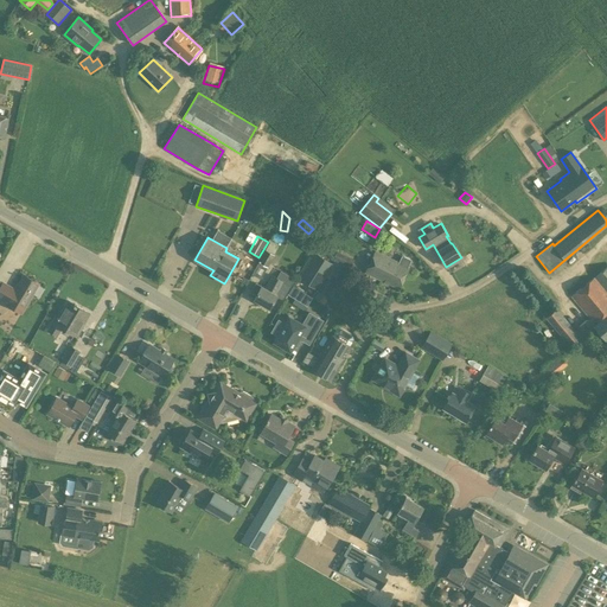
[(307,238),(304,243),(311,249),(308,253),(312,256),(318,247),(307,238)]
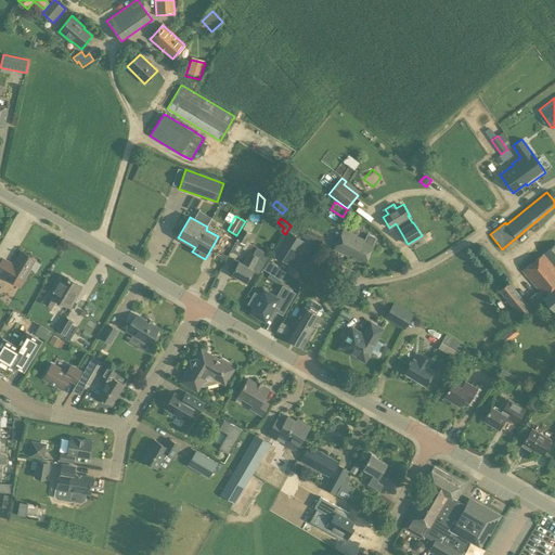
[(231,252),(239,256),(246,241),(252,233),(243,228),(230,250),(231,252)]
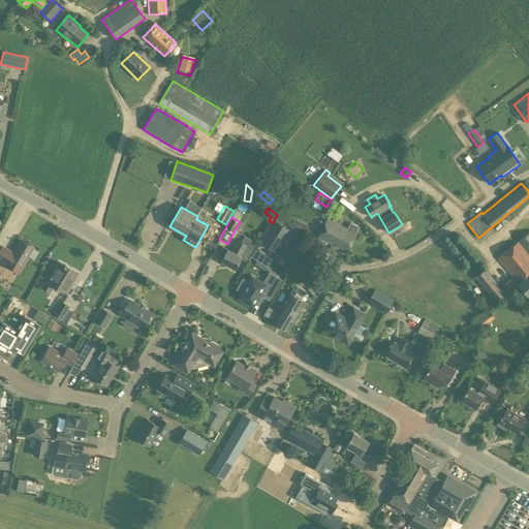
[(297,228),(293,234),(304,239),(309,226),(293,219),(290,225),(297,228)]
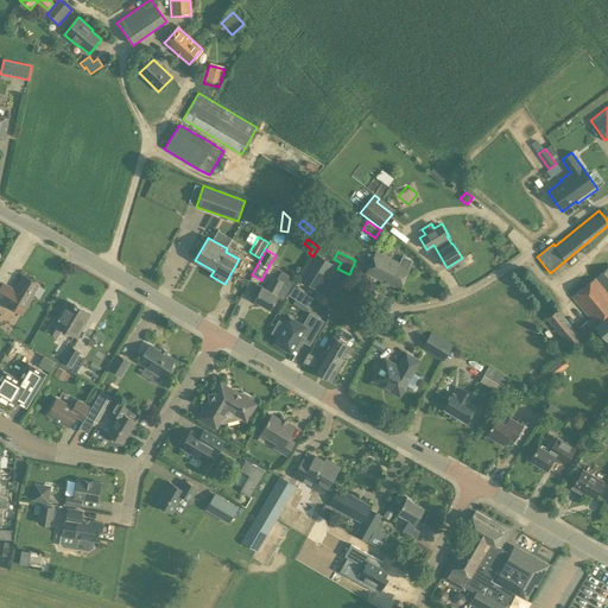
[(315,253),(299,279),(318,291),(327,276),(334,265),(315,253)]
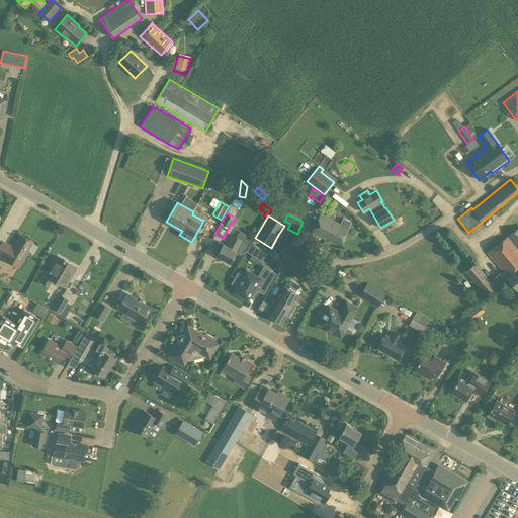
[(340,246),(348,229),(347,228),(349,225),(348,223),(345,221),(342,222),(341,225),(321,216),(313,233),(340,246)]
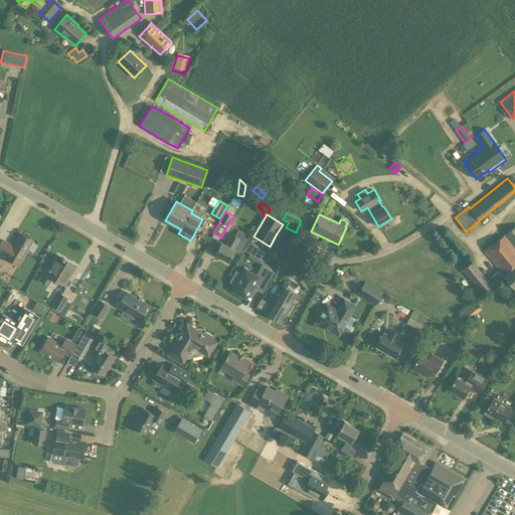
[(497,284),(505,278),(514,289),(514,288),(514,226),(486,251),(500,272),(497,272),(492,277),(497,284)]
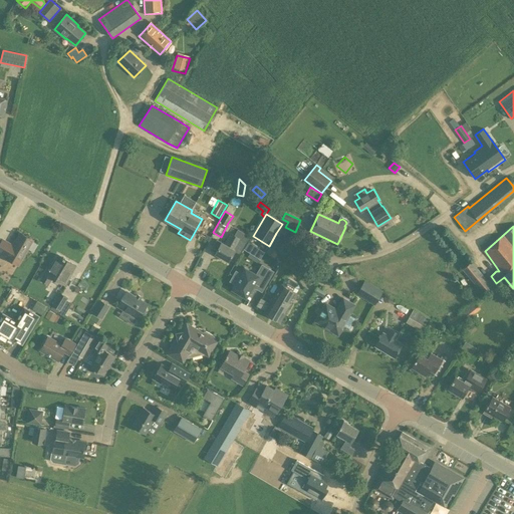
[(228,262),(234,250),(240,253),(250,236),(238,229),(235,234),(231,232),(224,244),(222,242),(215,254),(228,262)]
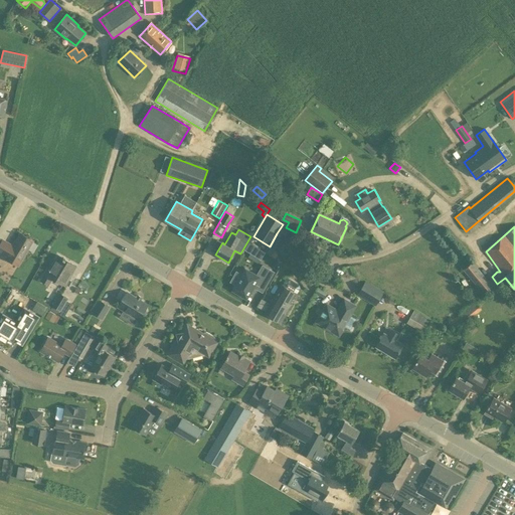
[(0,242),(0,253),(6,258),(6,259),(18,266),(33,240),(21,233),(14,245),(2,238),(0,242)]
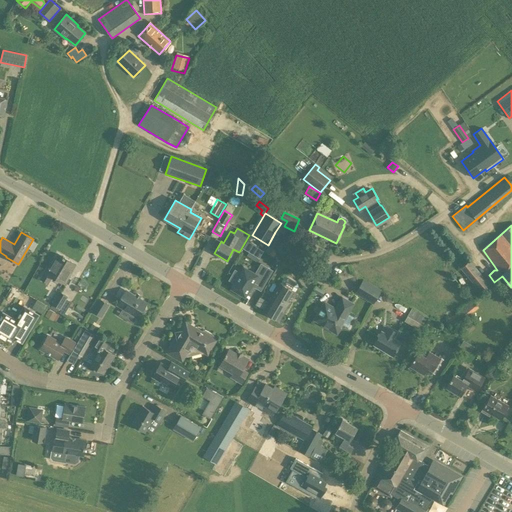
[(248,241),(244,248),(249,252),(254,245),(248,241)]
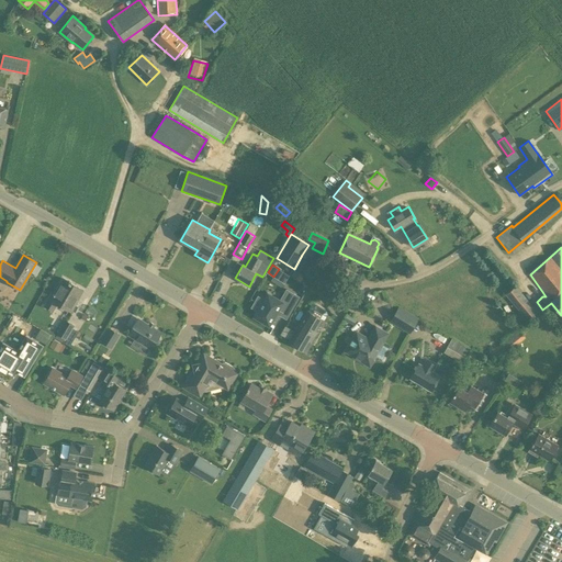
[(64,279),(54,295),(51,293),(43,306),(54,312),(57,304),(70,312),(82,290),(64,279)]
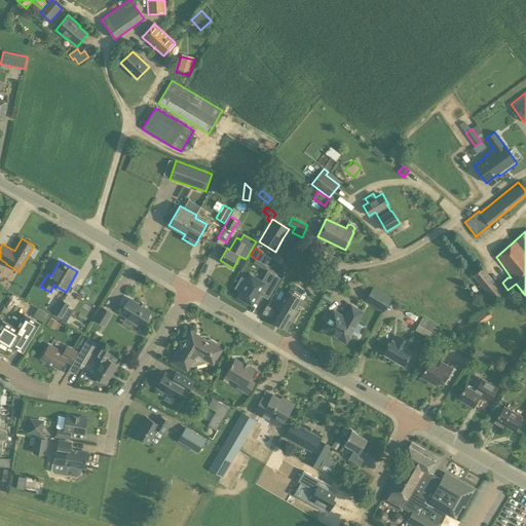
[(504,294),(483,267),(473,275),(494,301),(504,294)]
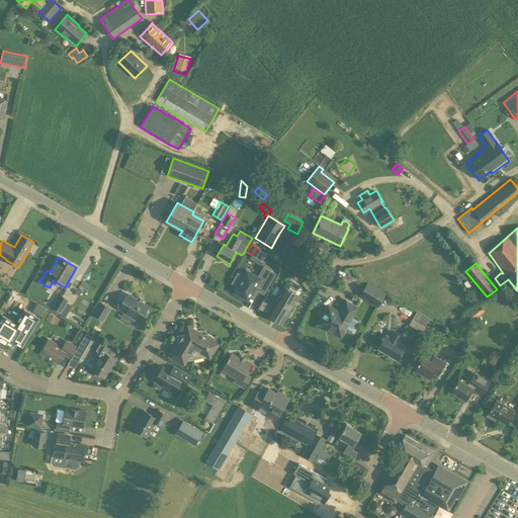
[(247,271),(235,292),(247,299),(248,299),(251,294),(254,296),(257,290),(264,294),(277,272),(265,265),(258,278),(247,271)]
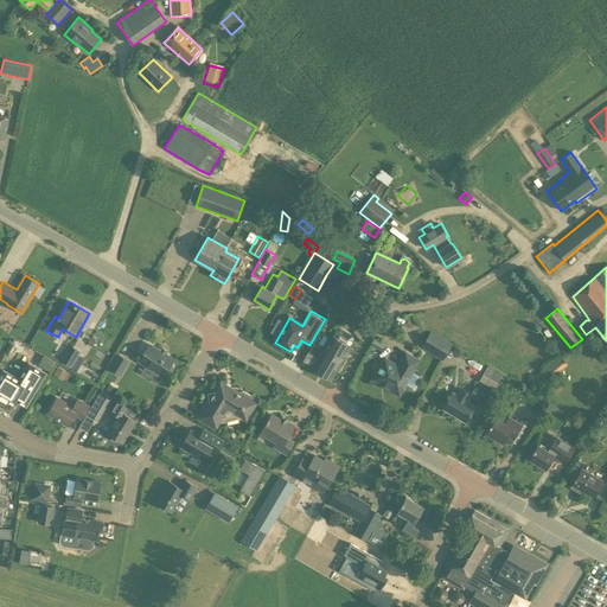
[(336,330),(332,337),(331,336),(312,370),(331,381),(351,347),(350,346),(353,340),(352,337),(339,328),(336,330)]
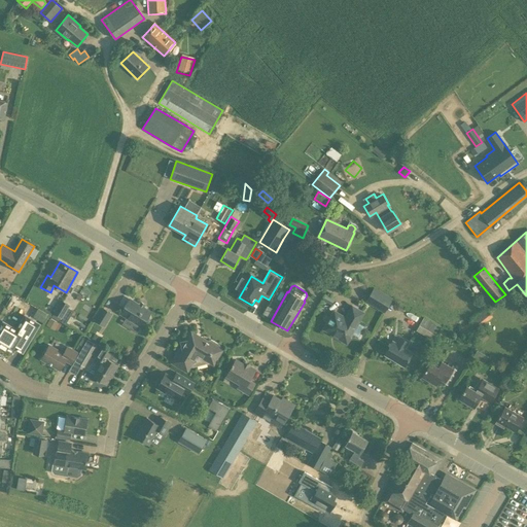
[(365,302),(384,313),(393,299),(374,287),(365,302)]
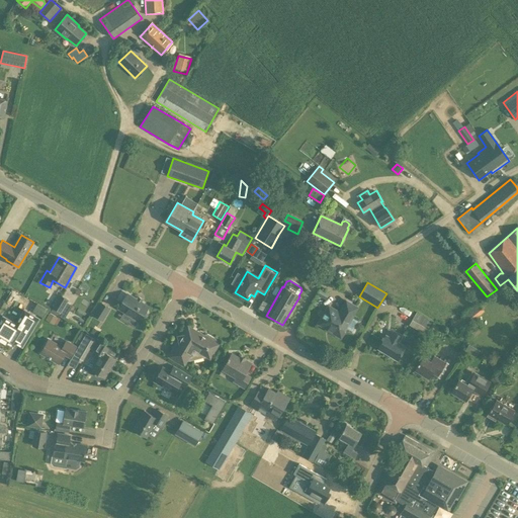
[(118,308),(140,321),(142,317),(144,318),(146,317),(147,316),(147,314),(147,313),(146,312),(149,307),(127,293),(118,308)]
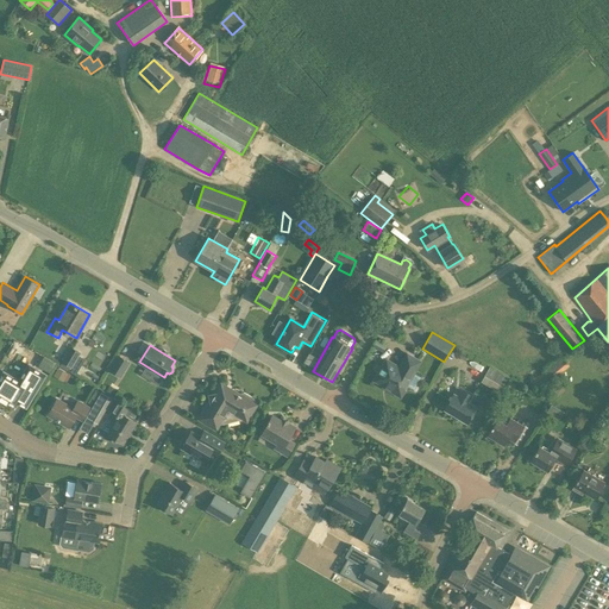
[(61,360),(71,368),(81,352),(70,346),(61,360)]
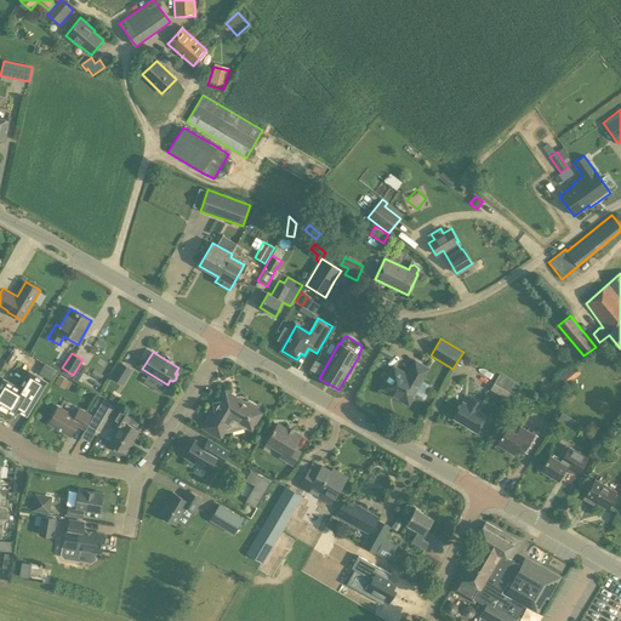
[(110,377),(123,385),(134,369),(121,362),(110,377)]
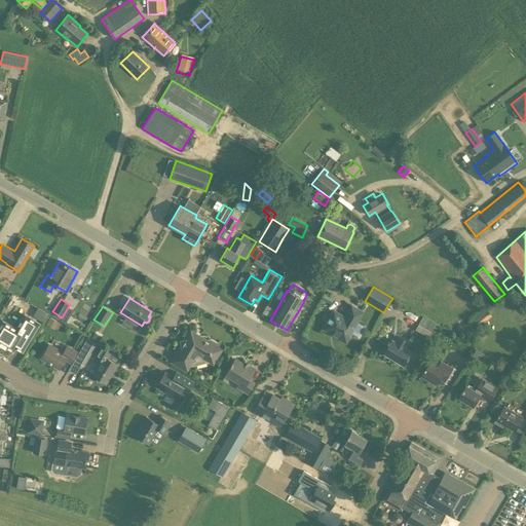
[(333,311),(323,330),(346,343),(363,313),(351,306),(344,317),(333,311)]
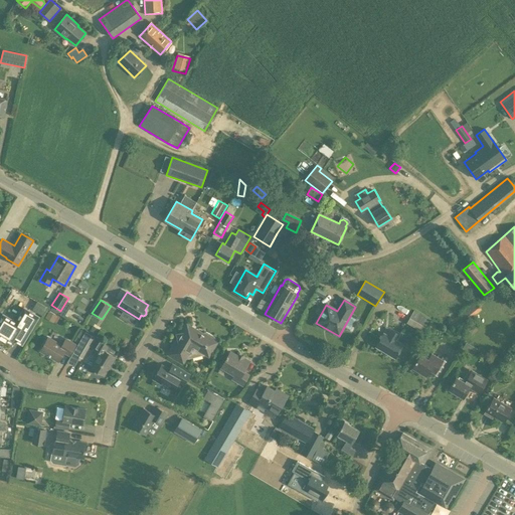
[(456,331),(482,309),(474,300),(460,313),(449,323),(456,331)]
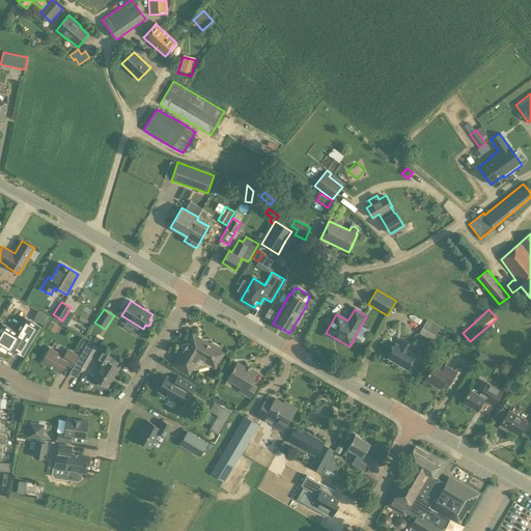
[(3,324),(0,328),(0,346),(14,355),(16,351),(23,355),(29,344),(40,327),(32,323),(25,318),(17,332),(3,324)]
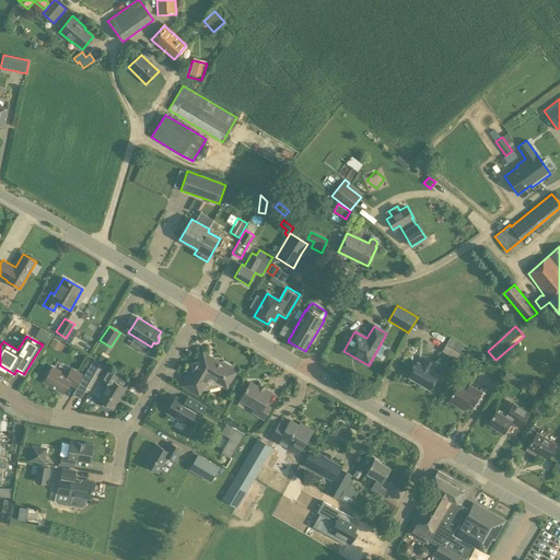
[(452,336),(442,351),(458,361),(467,347),(452,336)]
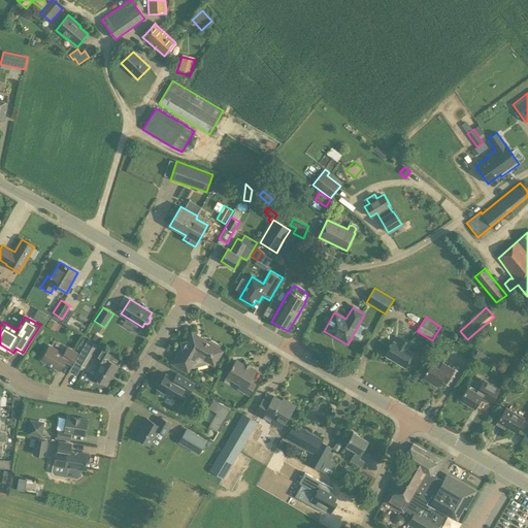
[(50,319),(46,325),(58,331),(61,326),(59,324),(50,319)]
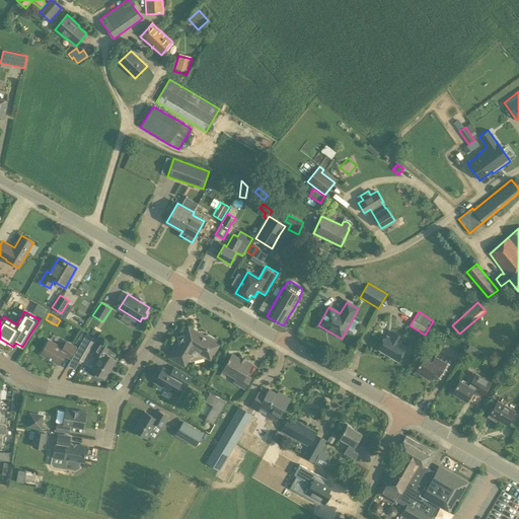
[(473,339),(484,330),(477,322),(467,329),(473,339)]
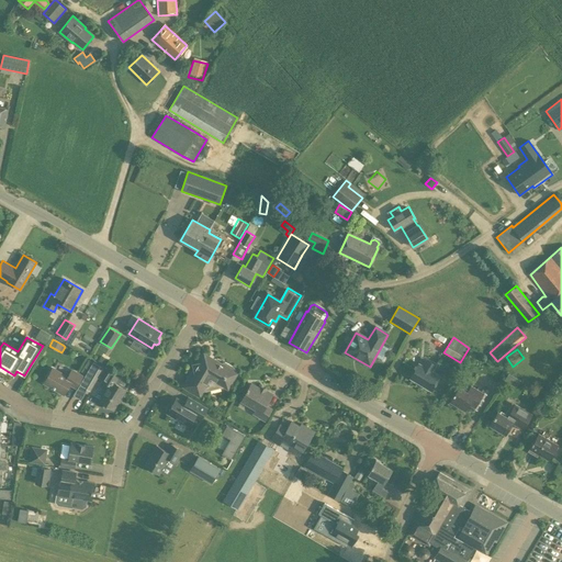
[(216,364),(204,357),(201,358),(183,386),(198,395),(202,389),(220,383),(225,386),(234,372),(218,362),(216,364)]
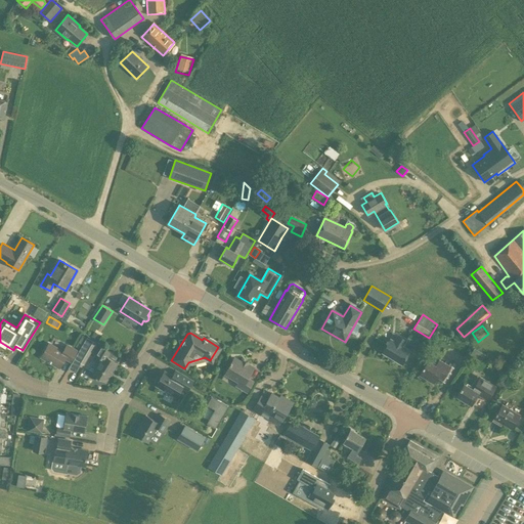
[(409,350),(403,347),(407,340),(397,334),(393,341),(391,339),(383,353),(401,364),(409,350)]
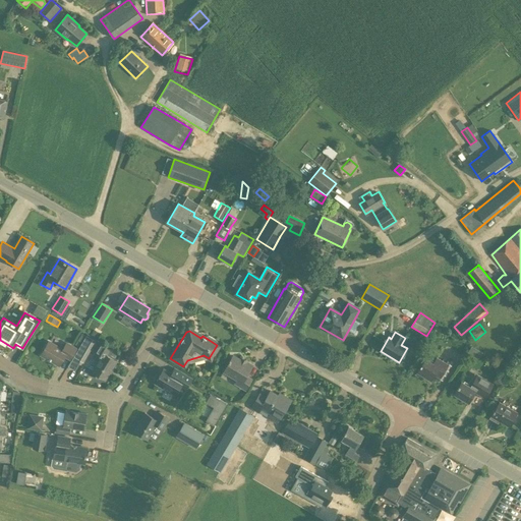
[(81,333),(77,340),(82,343),(87,336),(81,333)]
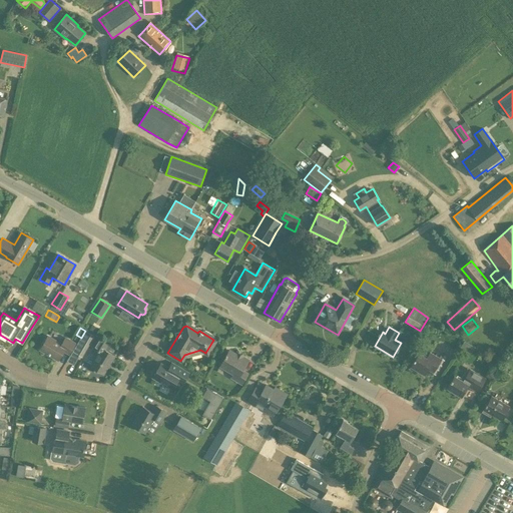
[(81,338),(73,352),(79,355),(91,334),(85,331),(81,338)]
